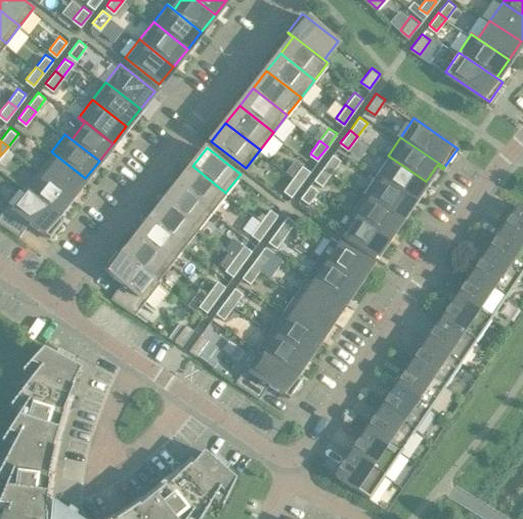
[(51,152),(37,169),(72,196),(85,178),(51,152)]
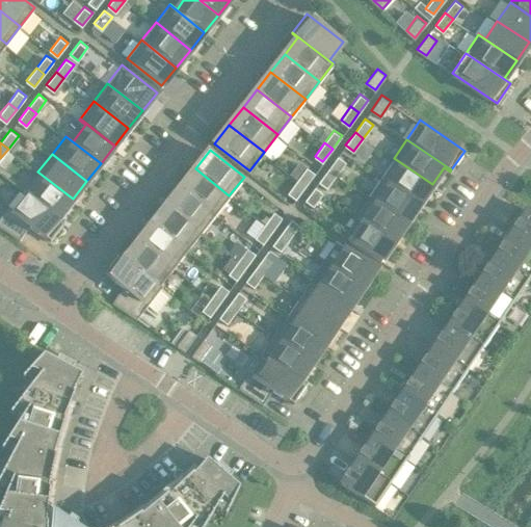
[(328,168),(337,174),(346,161),(338,155),(328,168)]
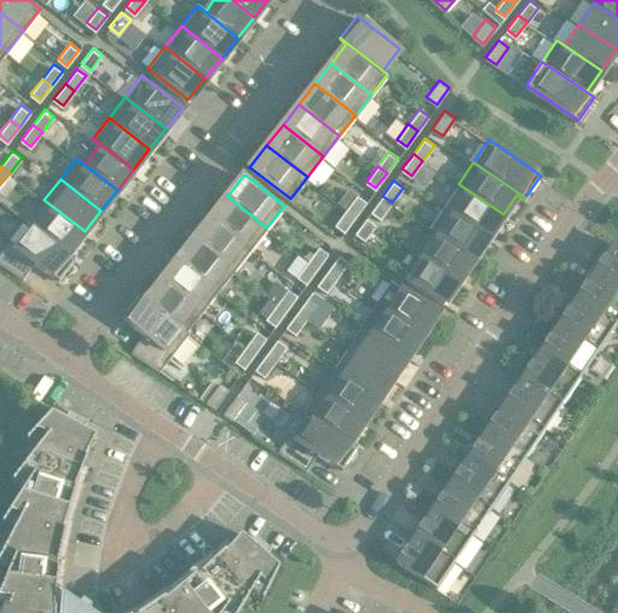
[(458,184),(444,206),(489,236),(503,214),(458,184)]
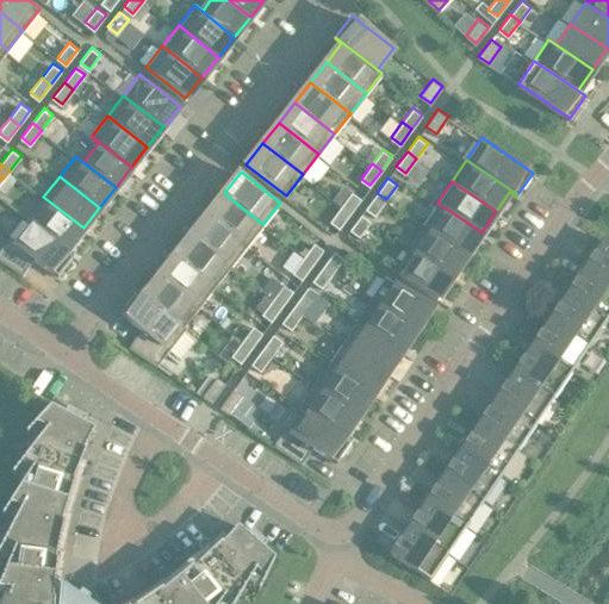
[(341,205),(350,212),(361,197),(352,191),(341,205)]
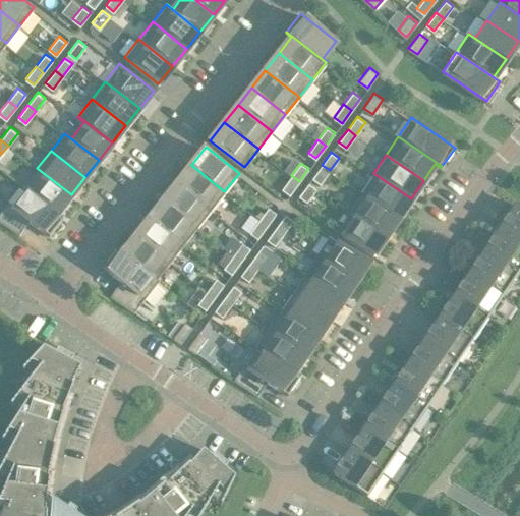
[(191,165),(177,182),(210,208),(224,191),(191,165)]
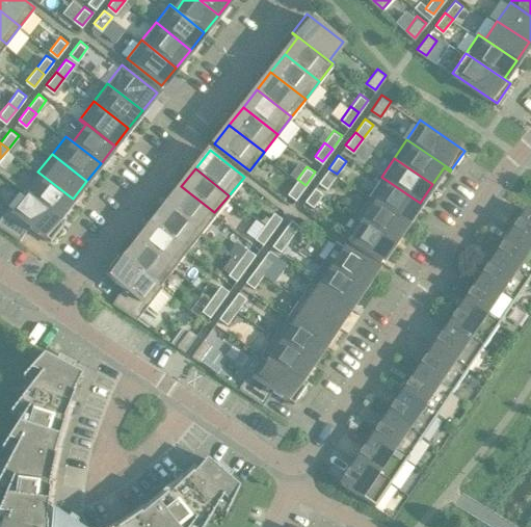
[(337,174),(328,168),(319,181),(327,187),(337,174)]
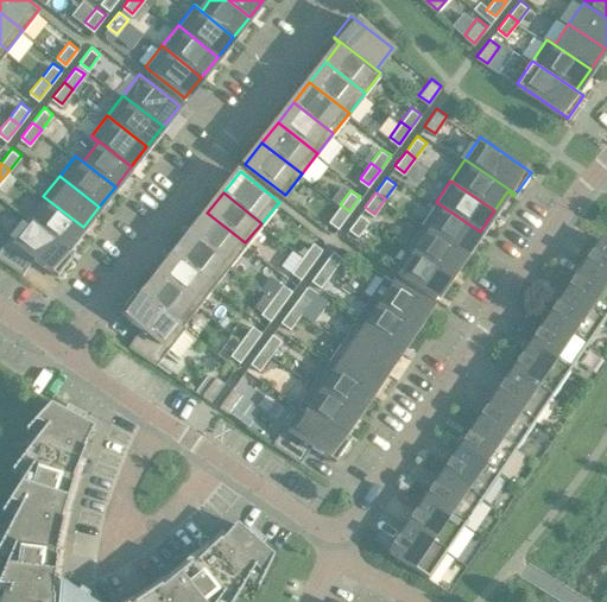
[(43,196),(27,216),(74,253),(75,252),(68,246),(83,227),(43,196)]
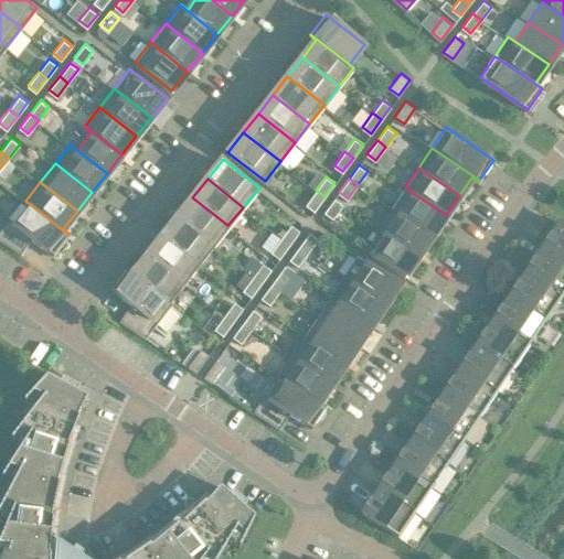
[(405,187),(392,207),(433,235),(446,215),(405,187)]
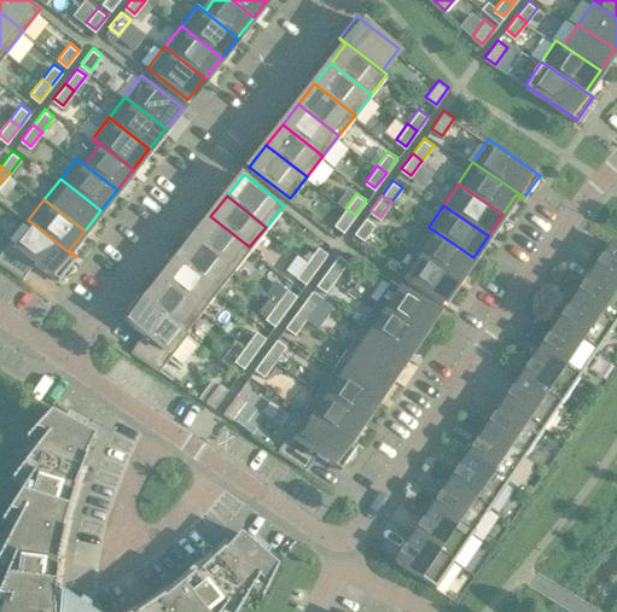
[(355,215),(345,208),(335,223),(344,229),(355,215)]
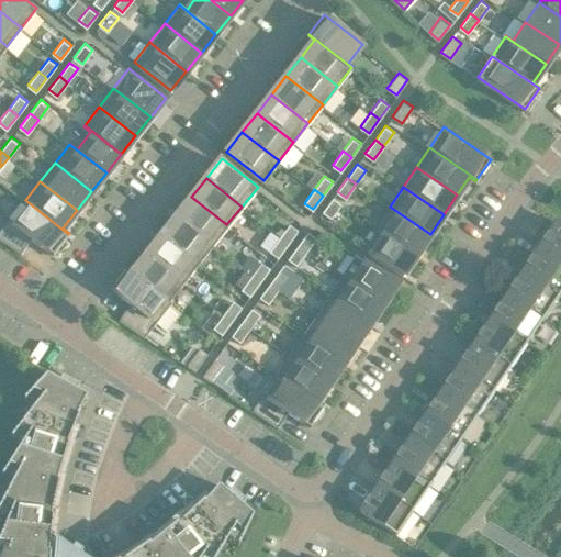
[(191,197),(177,215),(212,243),(226,224),(191,197)]
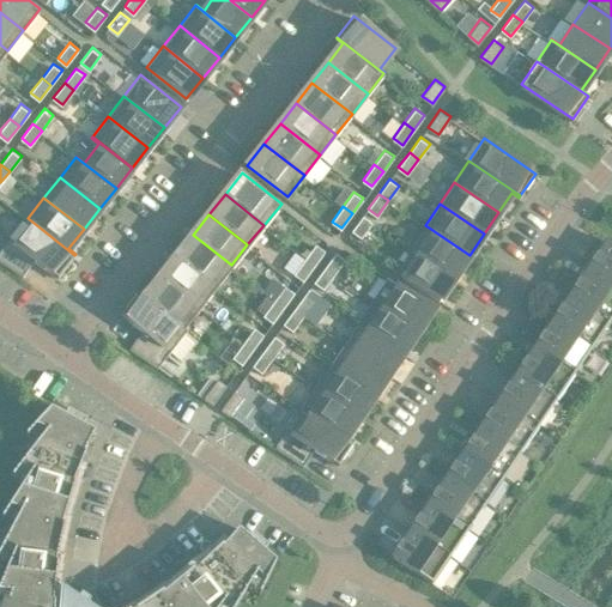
[(363,214),(352,230),(362,236),(373,222),(363,214)]
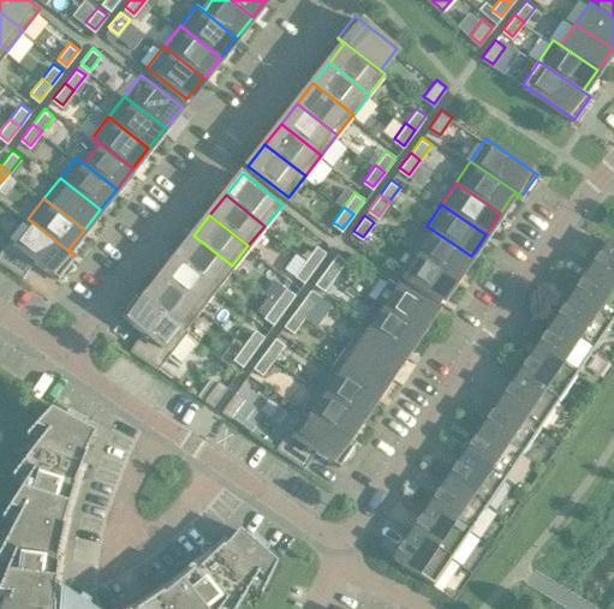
[(75,256),(28,219),(27,220),(33,225),(18,243),(11,237),(0,249),(0,258),(23,275),(35,258),(58,278),(75,256)]
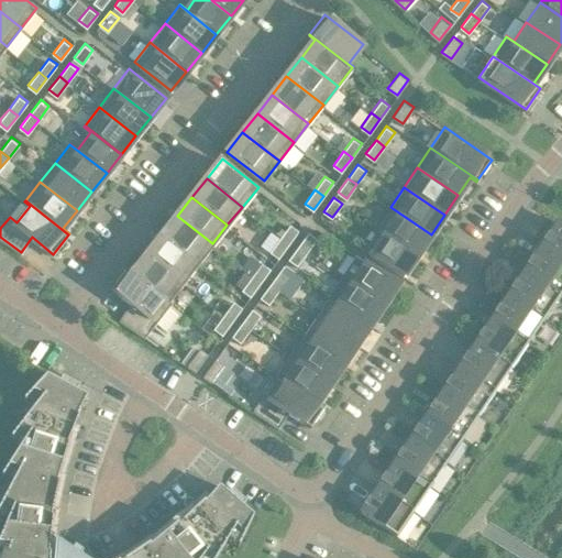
[(390,207),(376,227),(417,254),(431,234),(390,207)]
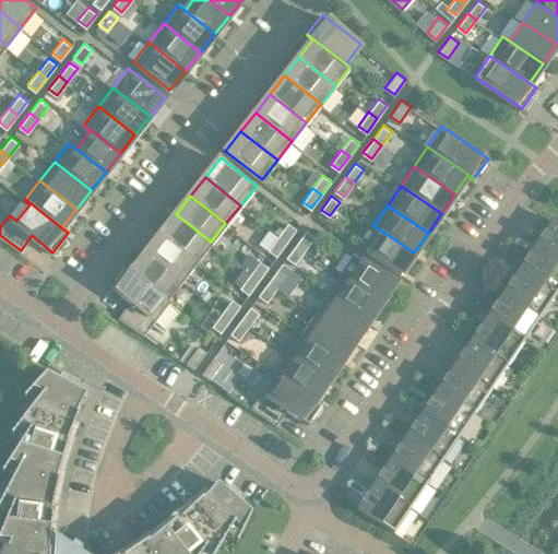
[(196,259),(211,242),(176,214),(162,233),(196,259)]
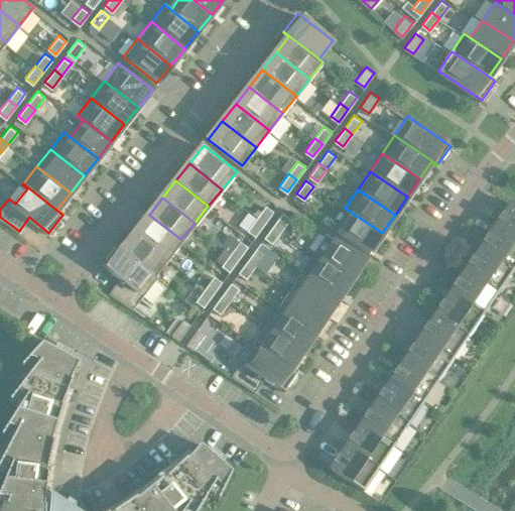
[(495,223),(514,236),(514,203),(511,201),(495,223)]
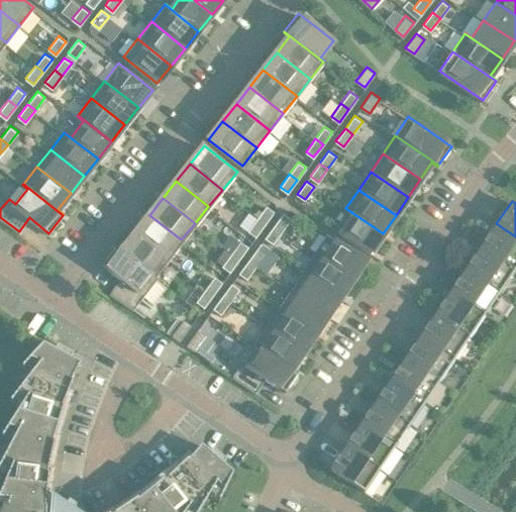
[(258,217),(265,223),(275,210),(267,205),(258,217)]
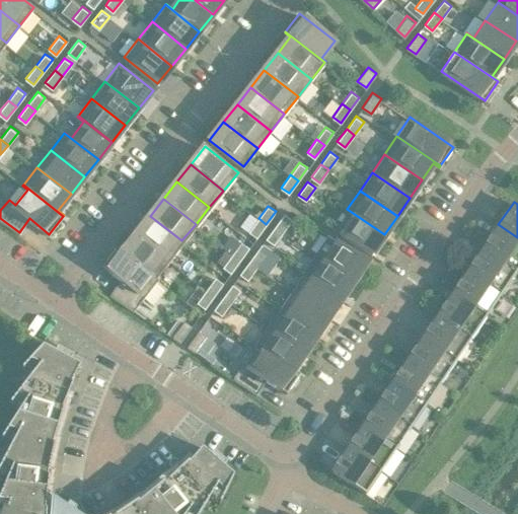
[(384,234),(347,209),(354,214),(341,232),(372,253),(384,234)]
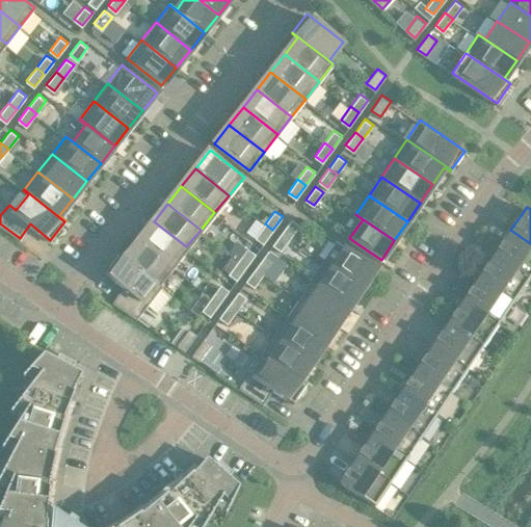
[(283,231),(290,237),(300,224),(292,218),(283,231)]
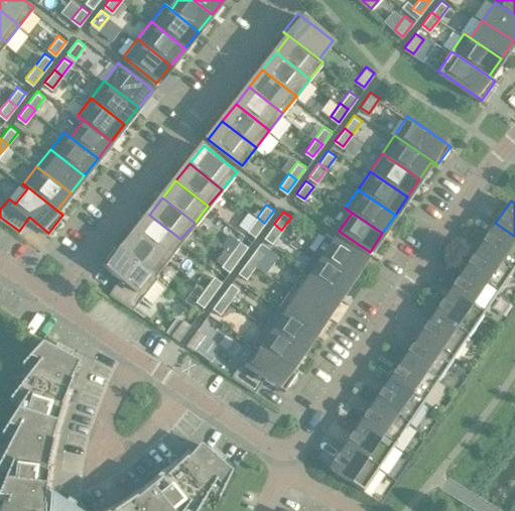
[(166,256),(180,239),(149,215),(135,232),(166,256)]
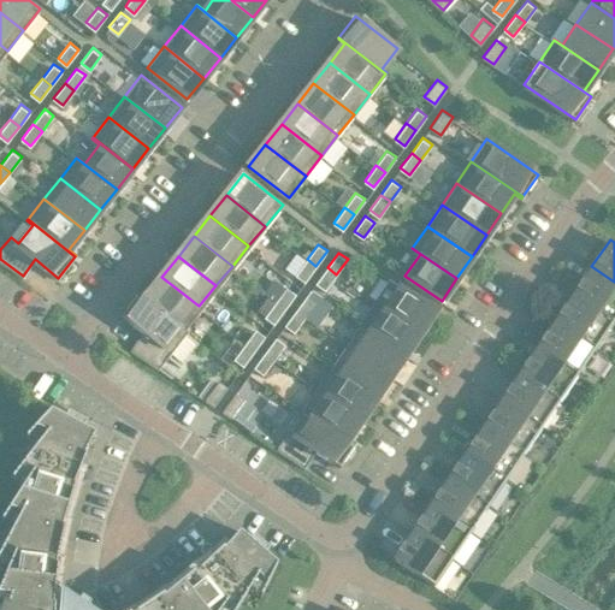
[(315,266),(307,259),(296,274),(305,280),(315,266)]
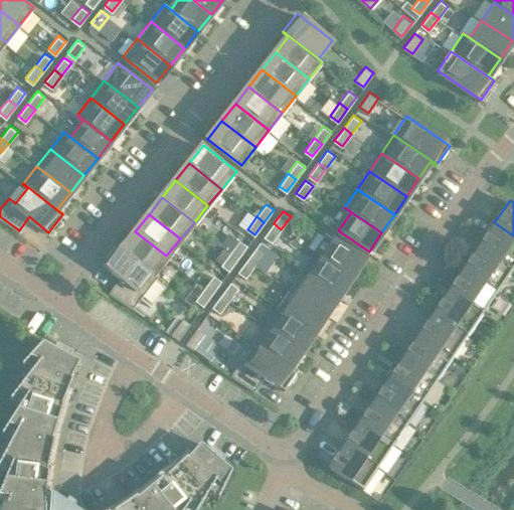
[(513,235),(494,222),(480,244),(512,267),(513,265),(513,235)]
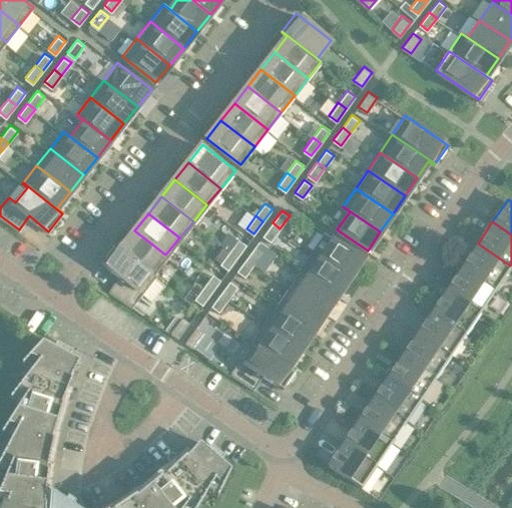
[(280,228),(273,222),(263,234),(271,240),(280,228)]
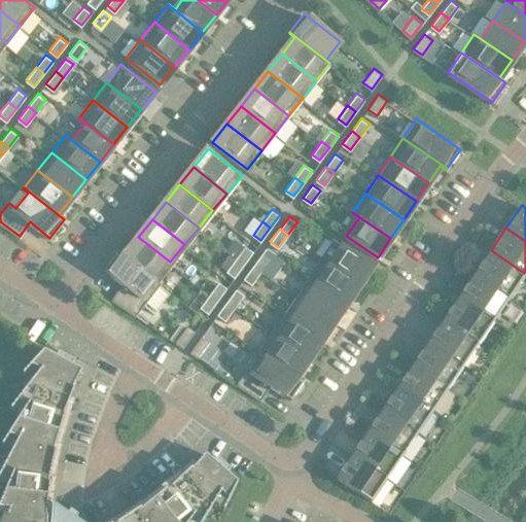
[(118,249),(161,283),(162,281),(156,277),(170,262),(138,237),(126,253),(119,248),(118,249)]
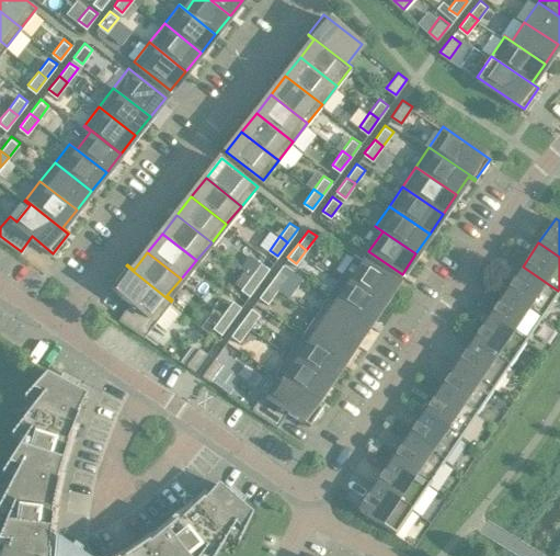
[(350,279),(384,302),(397,281),(364,258),(350,279)]
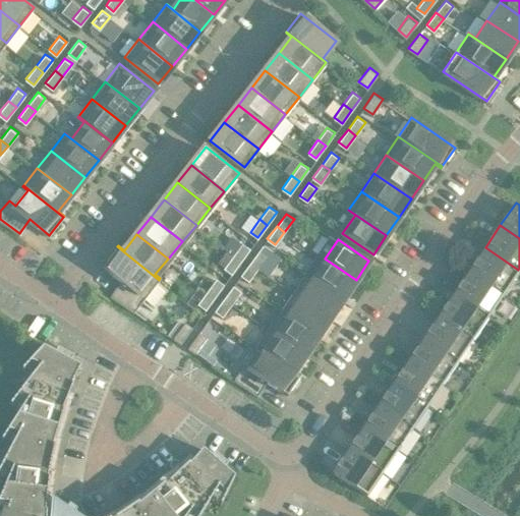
[(233,254),(241,261),(250,247),(242,241),(233,254)]
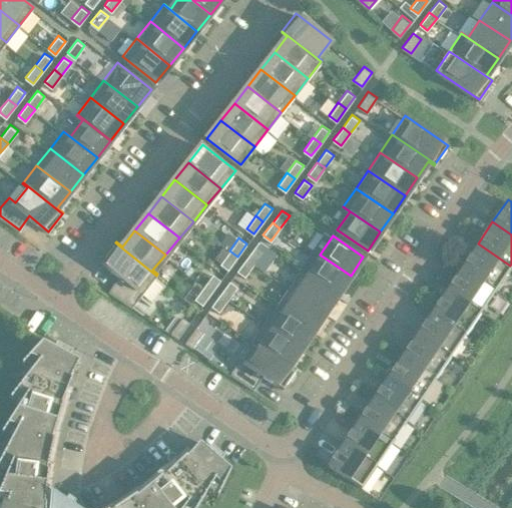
[(156,276),(115,242),(101,261),(119,275),(109,290),(132,306),(156,276)]
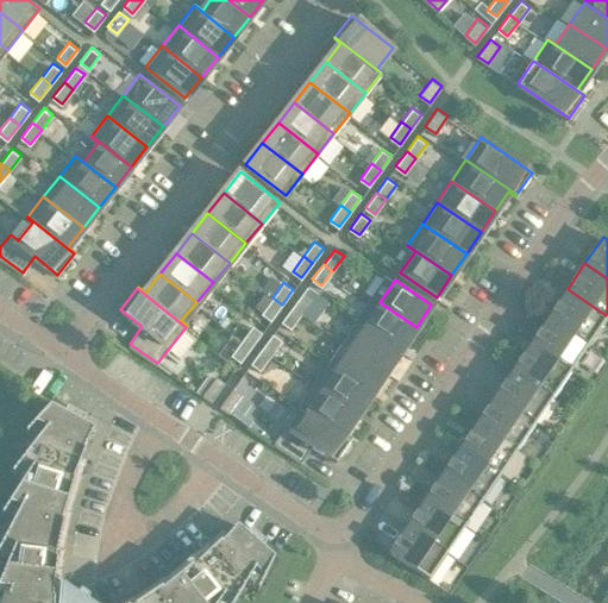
[(568,289),(550,315),(588,341),(591,337),(594,338),(597,332),(595,331),(606,315),(568,289)]
